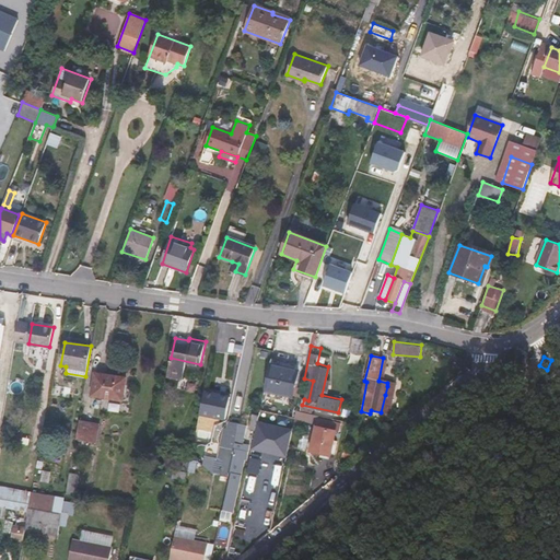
[(299,372),(270,366),(265,392),(293,397),(299,372)]
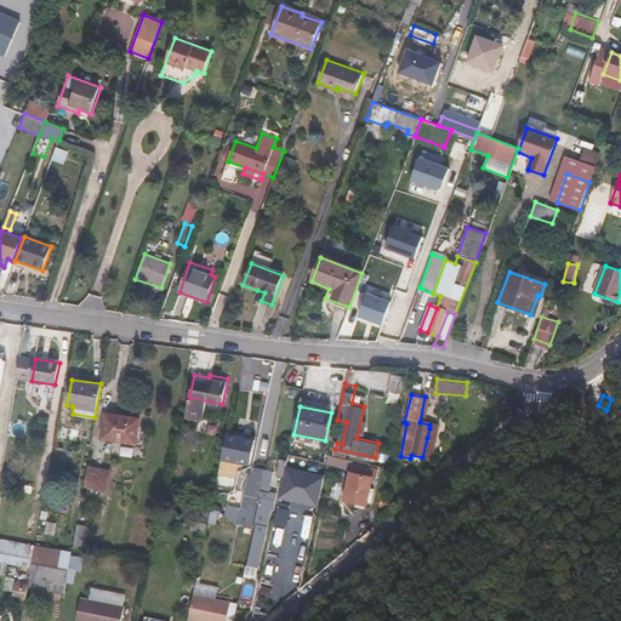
[(135,444),(140,419),(104,414),(101,439),(135,444)]
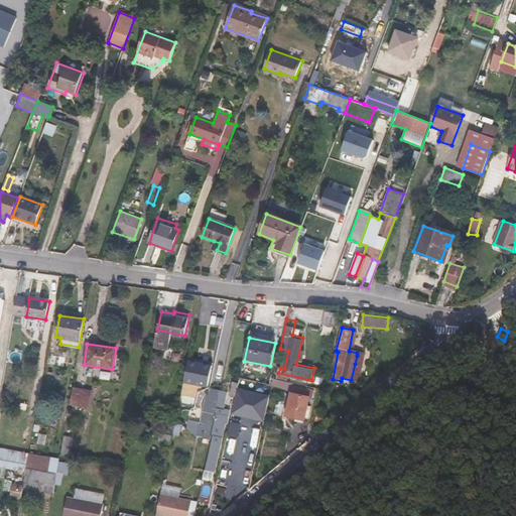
[(187,362),(183,382),(188,383),(208,386),(212,366),(187,362)]
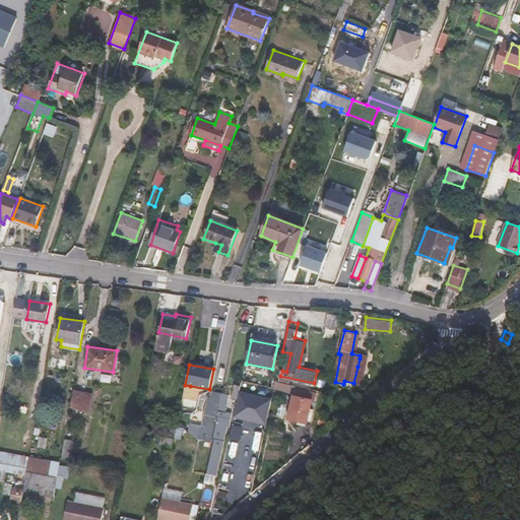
[(255,376),(266,378),(268,369),(256,367),(255,376)]
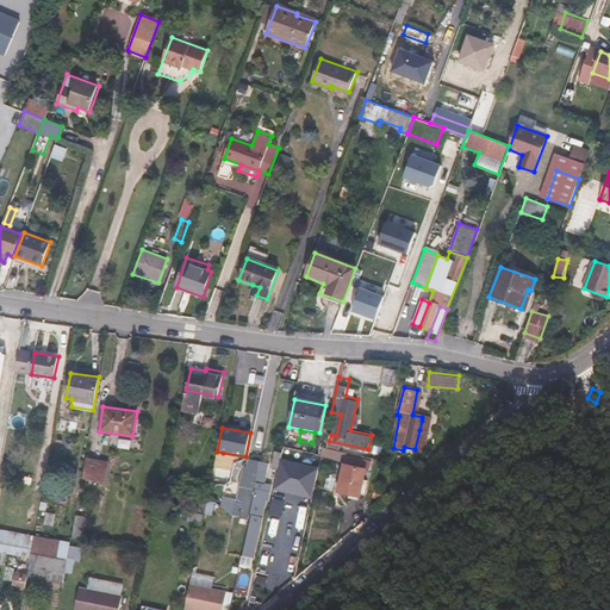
[(369,470),(372,461),(346,456),(338,492),(360,497),(366,468),(369,470)]
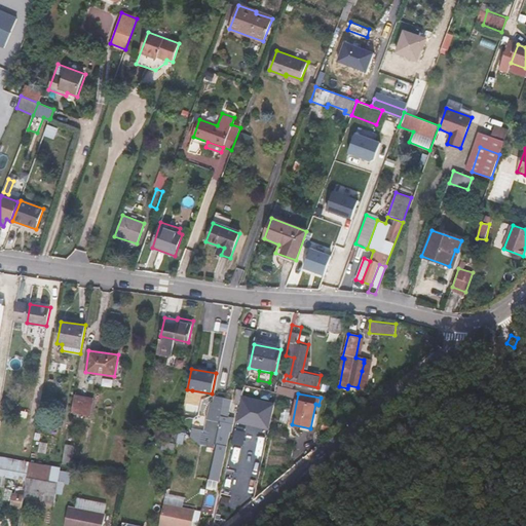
[(82,414),(84,397),(75,395),(72,413),(82,414)]
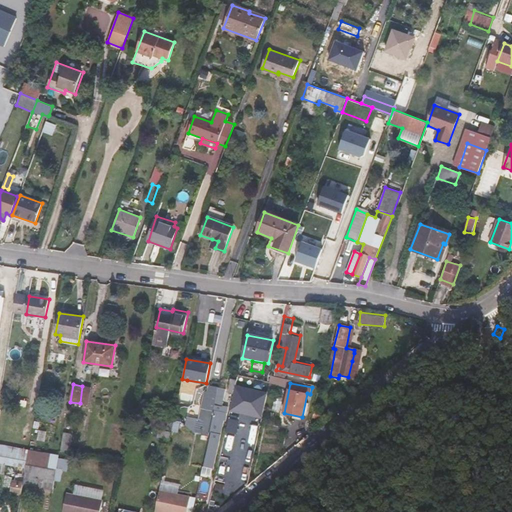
[(89,387),(82,386),(80,403),(86,405),(89,387)]
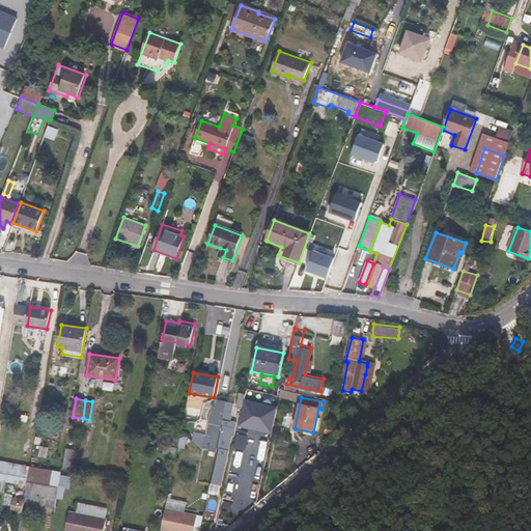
[(233,408),(226,406),(225,409),(223,420),(230,421),(233,408)]
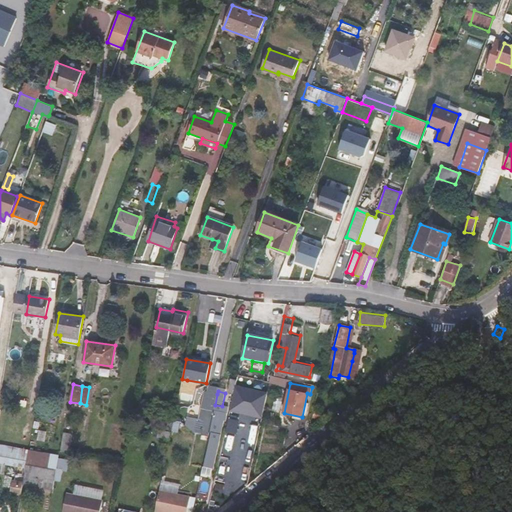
[(244,394),(234,392),(230,412),(239,414),(244,394)]
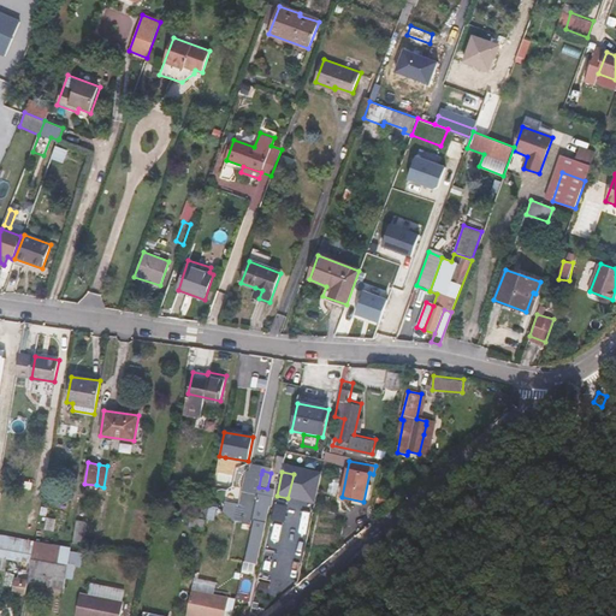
[(259,487),(261,474),(254,473),(249,493),(256,495),(259,487)]
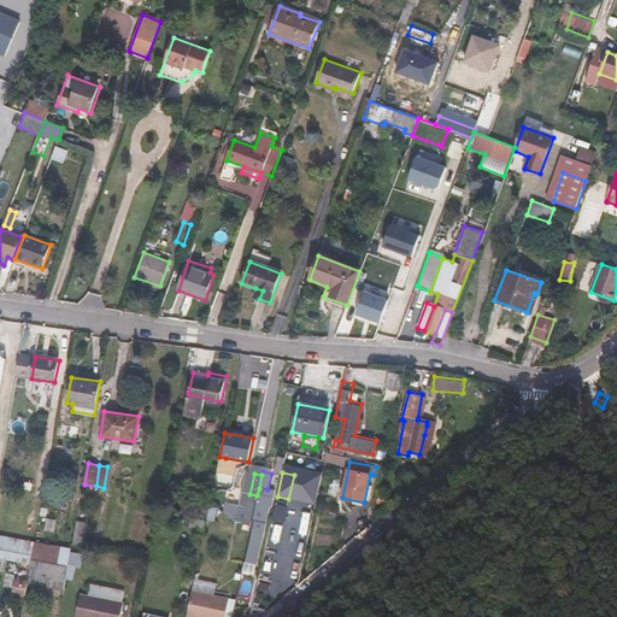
[(257,503),(257,495),(250,494),(247,506),(254,509),(257,503)]
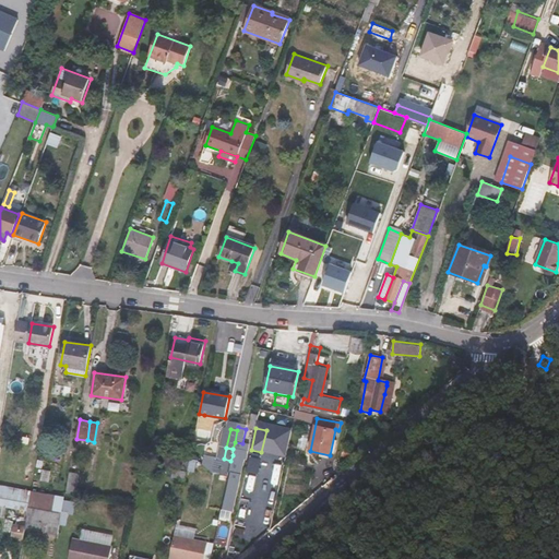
[(242,458),(233,455),(230,461),(228,473),(230,473),(223,510),(230,511),(242,458)]
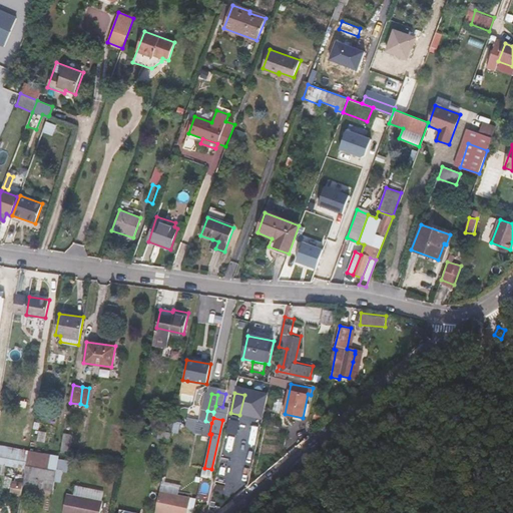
[(230,419),(227,433),(236,435),(239,422),(230,419)]
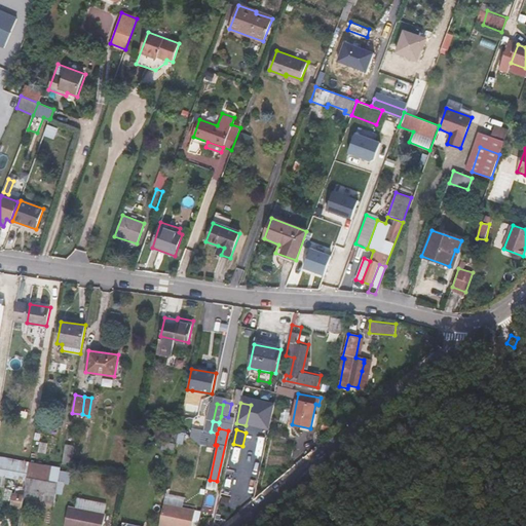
[(215,445),(217,434),(211,431),(210,431),(207,447),(214,448),(215,445)]
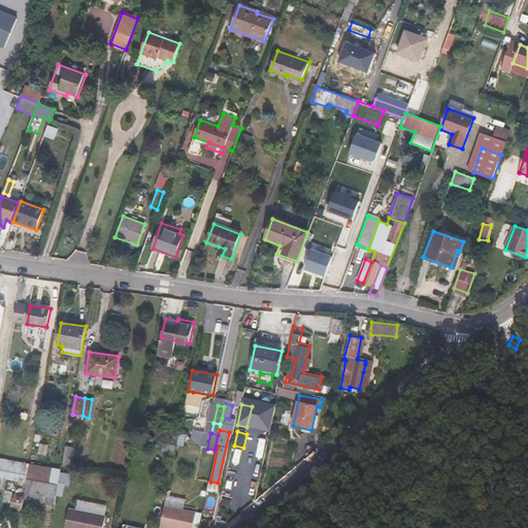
[(71,464),(74,448),(65,446),(62,462),(71,464)]
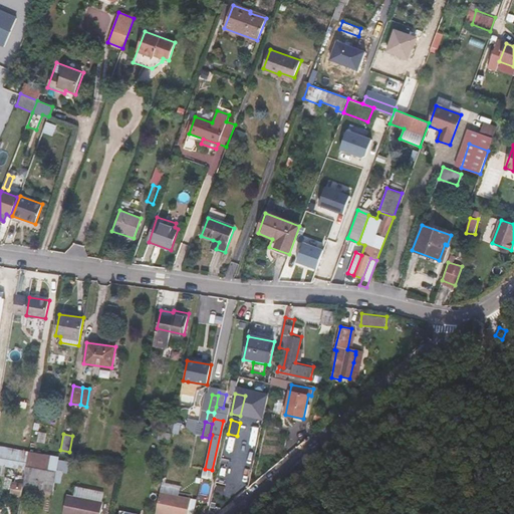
[(29,445),(0,440),(0,455),(27,459),(28,454),(29,445)]
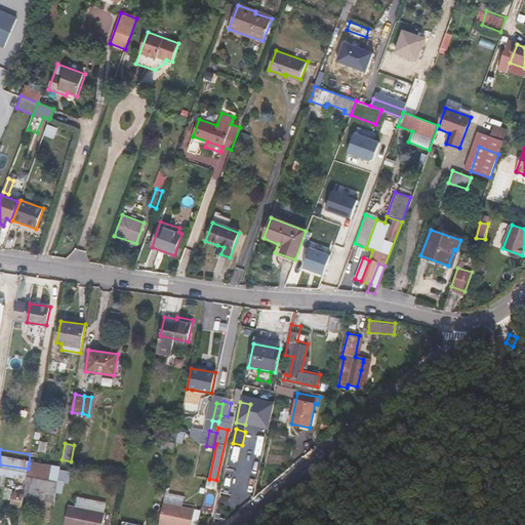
[(291,465),(285,456),(274,466),(280,474),(291,465)]
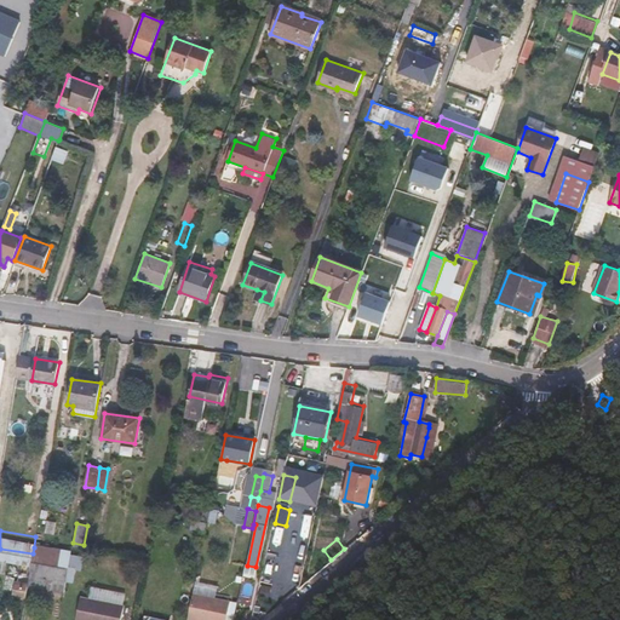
[(34,547),(33,554),(32,562),(68,569),(68,566),(70,555),(34,547)]
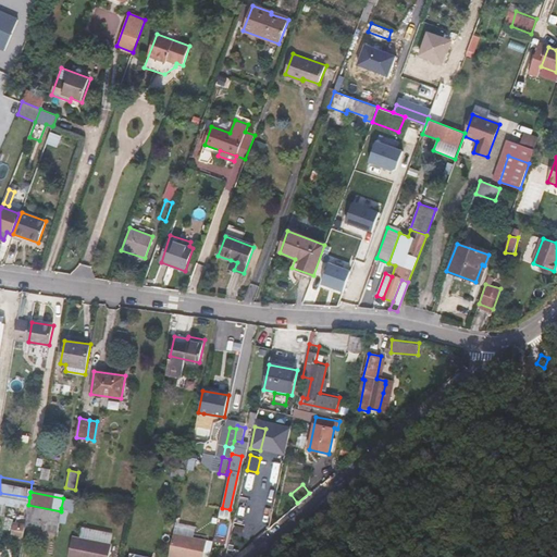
[(71,498),(63,497),(63,498),(61,508),(70,509),(71,498)]
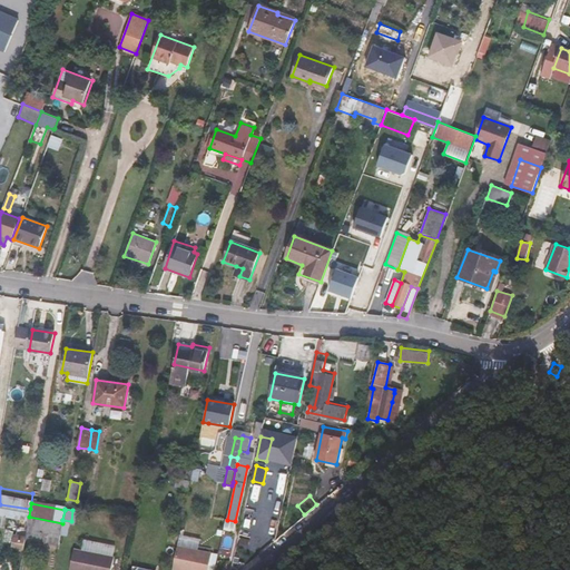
[(62,523),(29,517),(25,538),(58,543),(62,523)]
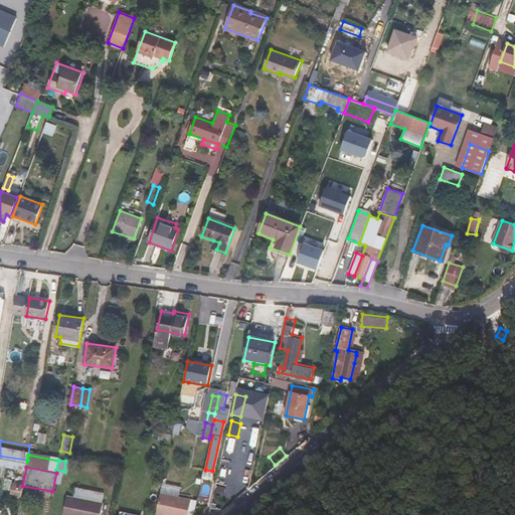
[(187,514),(191,499),(160,493),(155,514),(187,514)]
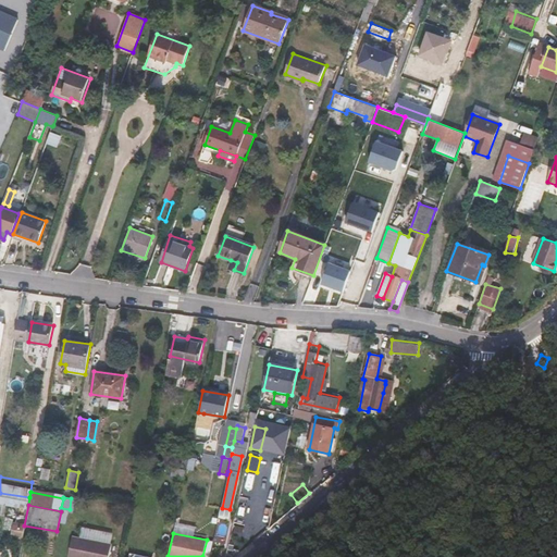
[(110,556),(112,544),(73,536),(69,556),(110,556)]
